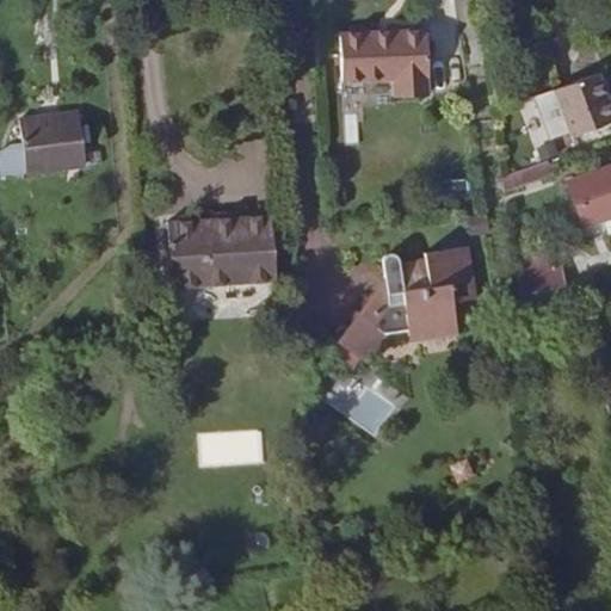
[(452,26),(454,0),(436,0),(434,25),(452,26)]
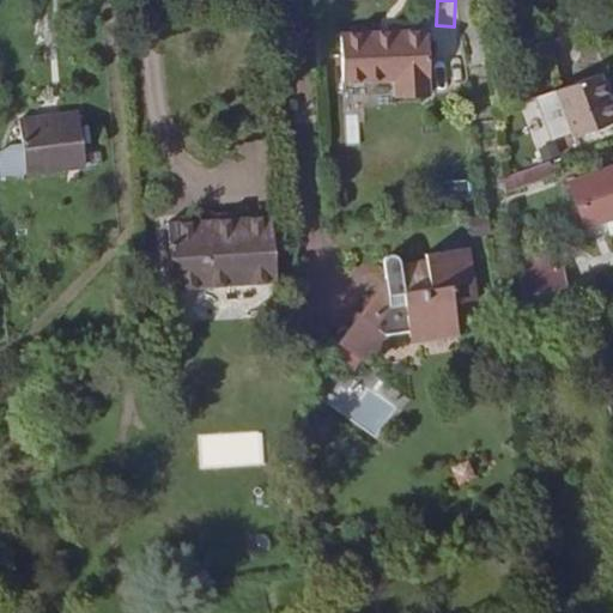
[(428,29),(341,34),(343,82),(395,79),(395,96),(429,93),(428,78),(430,78),(428,29)]
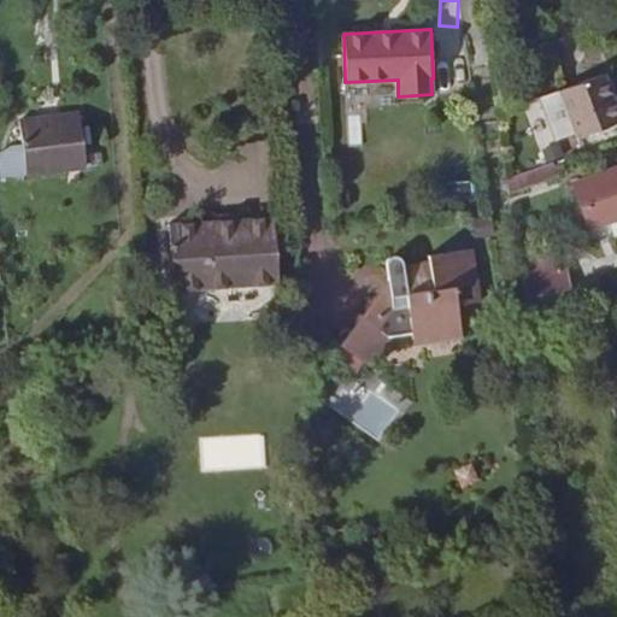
[(604,72),(559,89),(576,137),(616,122),(616,111),(613,101),(604,72)]
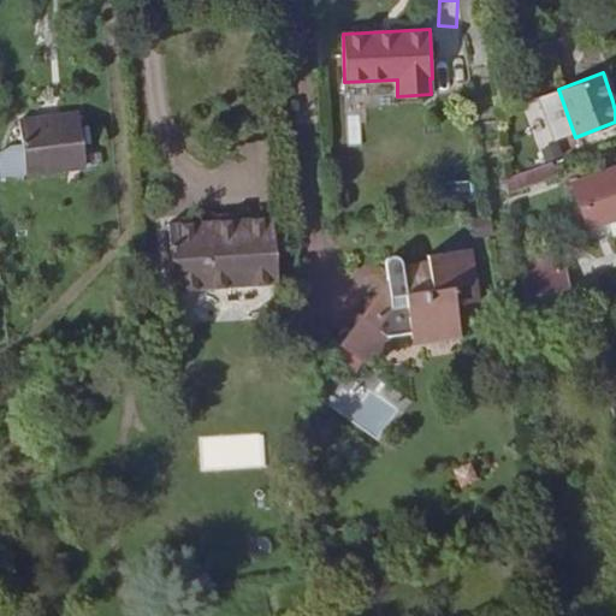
[(78,111),(18,119),(25,176),(86,169),(78,111)]
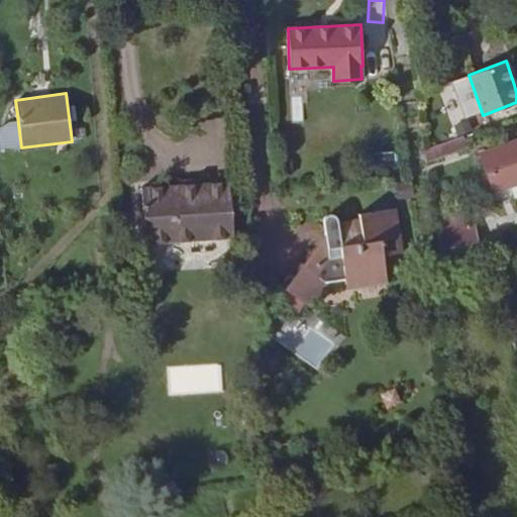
[(462,135),(425,149),(427,162),(467,146),(462,135)]
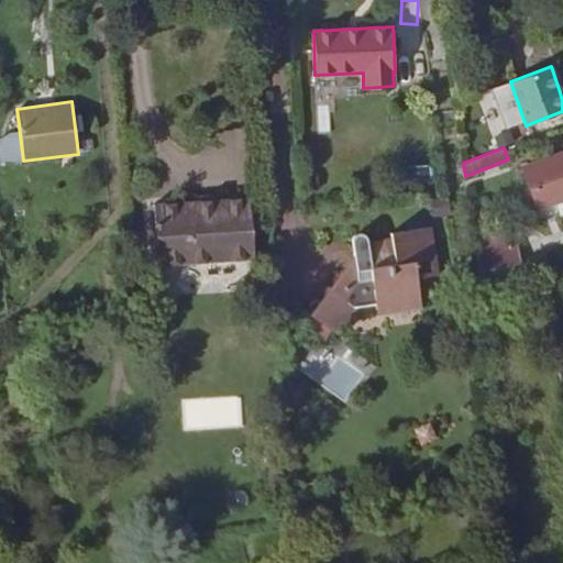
[(562,150),(520,166),(537,210),(555,203),(560,216),(562,213),(562,150)]
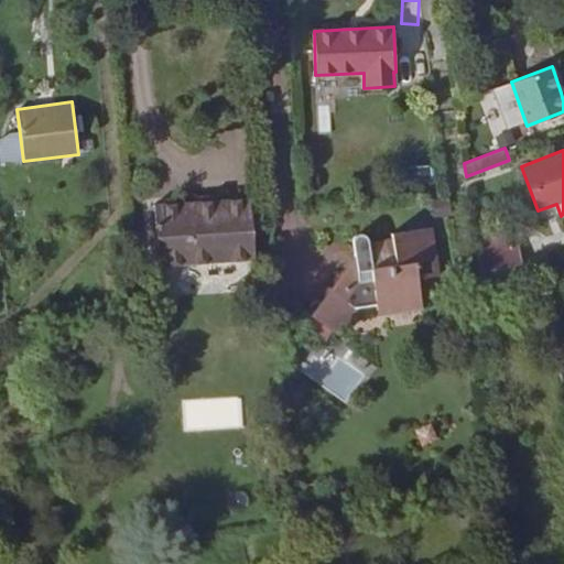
[(250,199),(153,205),(158,264),(255,258),(250,199)]
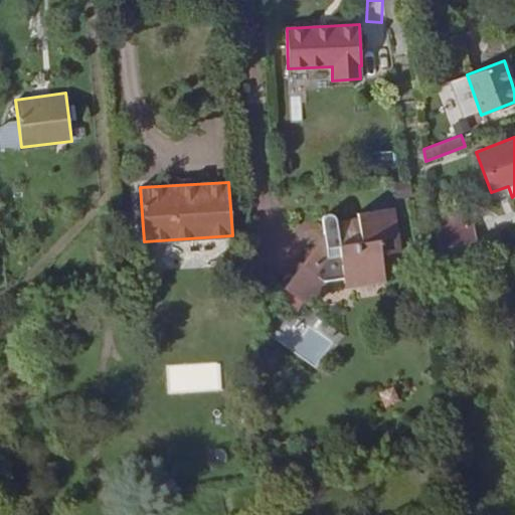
[(375,215),(358,217),(336,220),(336,217),(335,214),(333,213),(331,213),(330,213),(328,212),(326,213),(325,214),(324,215),(323,216),(323,217),(322,219),(325,248),(313,250),(285,288),(309,306),(329,281),(344,280),(344,282),(385,277),(381,254),(401,251),(394,207),(375,210),(375,215)]
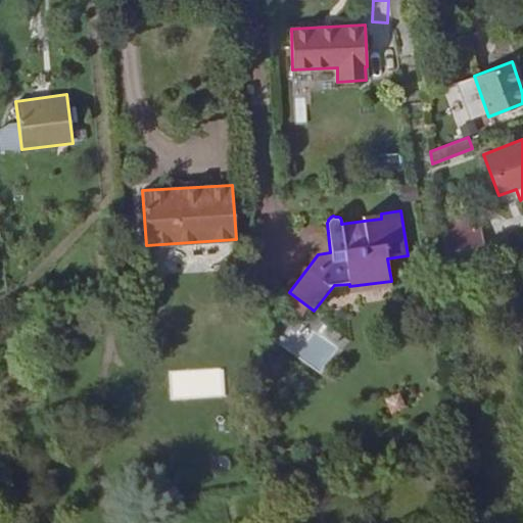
[(439,217),(441,234),(445,252),(483,245),(479,227),(465,230),(462,212),(439,217)]
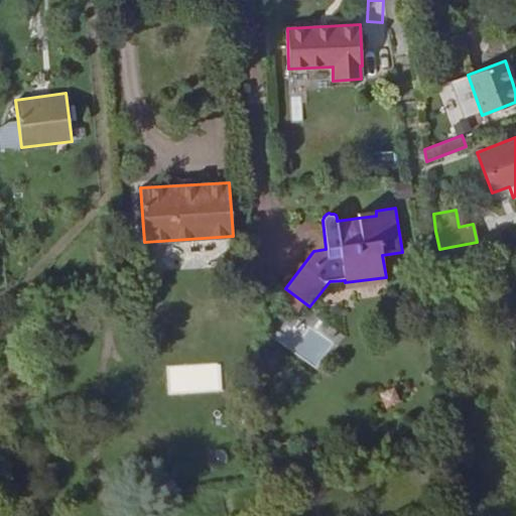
[(380,393),(387,409),(403,402),(397,386),(380,393)]
